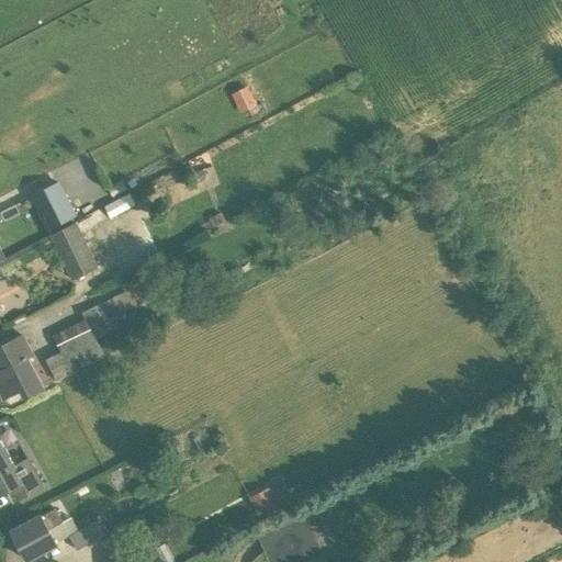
[(257,108),(248,87),(232,94),(242,114),(257,108)]
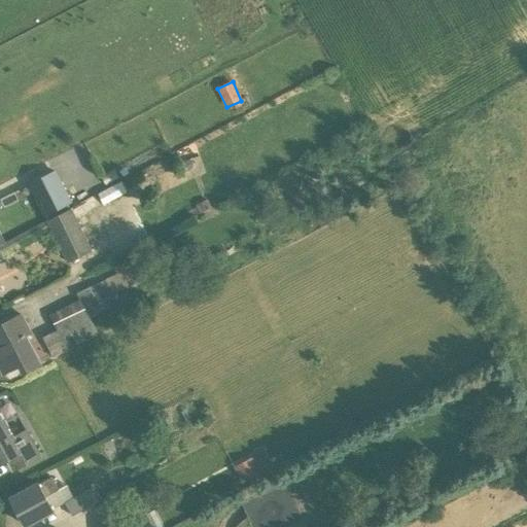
[(191,160),(182,164),(185,172),(195,168),(191,160)]
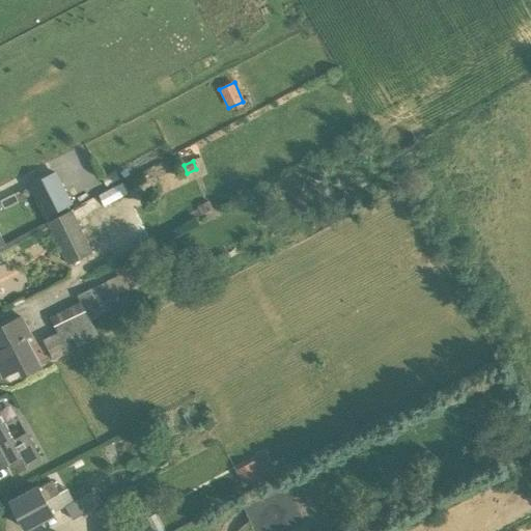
[(56,171),(28,186),(45,219),(73,205),(56,171)]
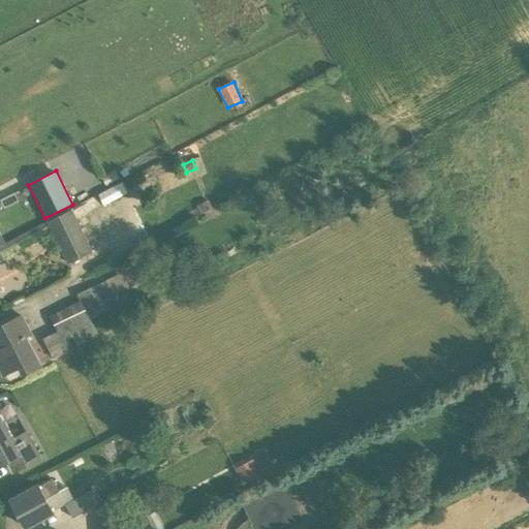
[(208,201),(197,207),(201,215),(212,209),(208,201)]
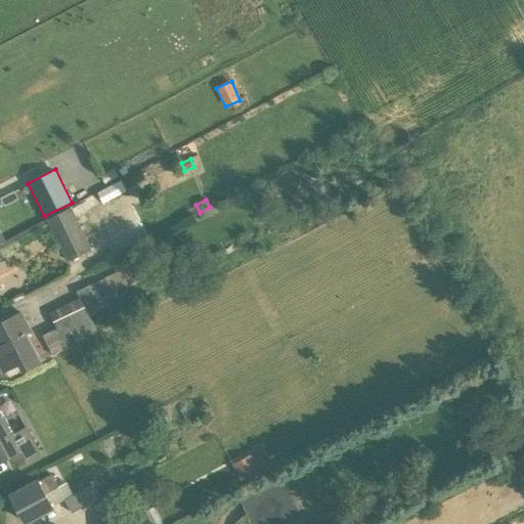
[(71,261),(92,250),(71,208),(50,219),(71,261)]
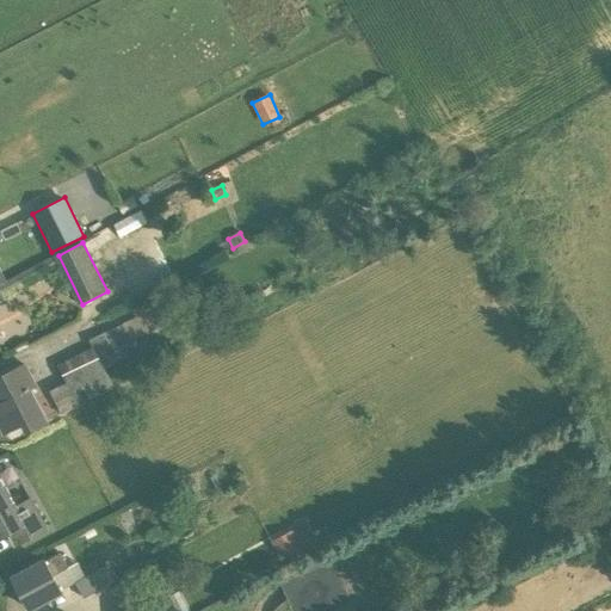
[(122,323),(104,332),(118,360),(136,352),(122,323)]
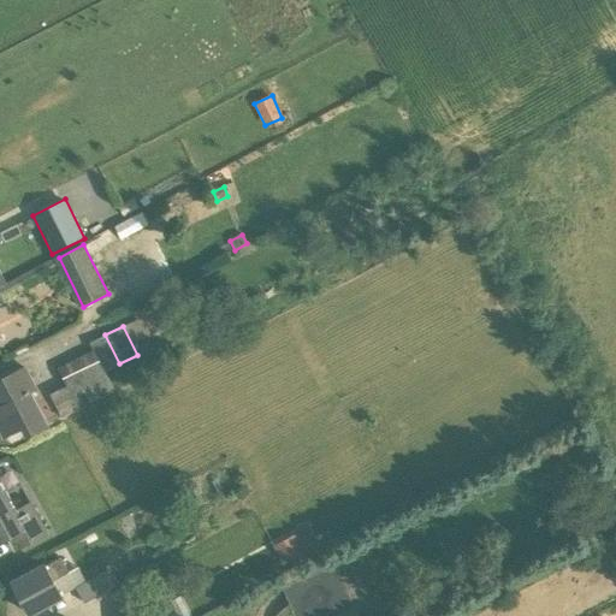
[(116,391),(95,349),(57,368),(65,388),(49,395),(60,418),(116,391)]
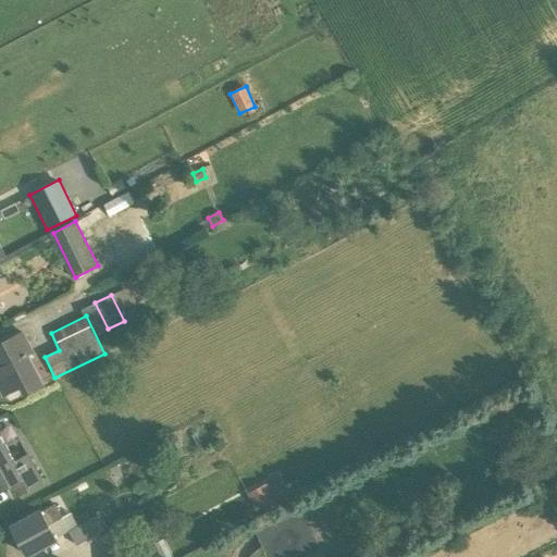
[(23,333),(0,344),(0,386),(4,395),(21,386),(25,395),(42,385),(26,354),(32,350),(23,333)]
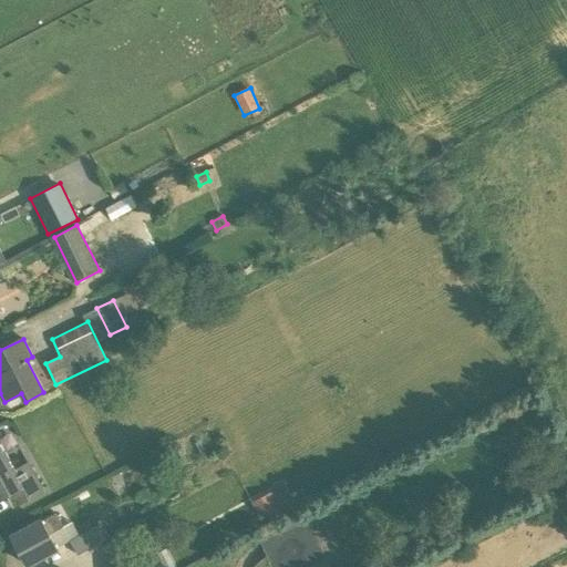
[(28,462),(14,470),(0,442),(0,498),(9,494),(14,505),(43,490),(28,462)]
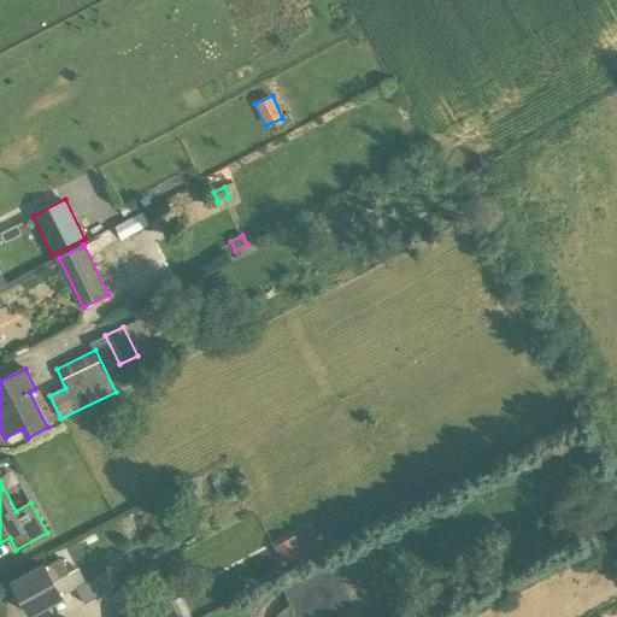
[(289,577),(311,568),(297,535),(274,546),(289,577)]
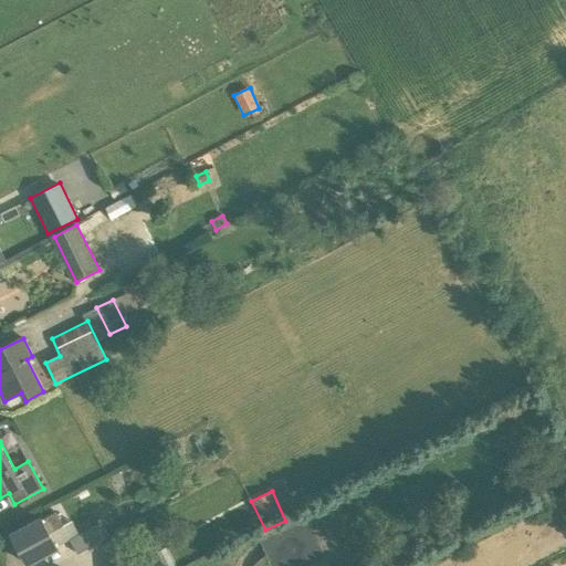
[(101,522),(79,534),(72,521),(63,526),(55,512),(42,520),(42,519),(11,535),(28,564),(58,547),(56,546),(70,540),(77,554),(108,536),(101,522)]
